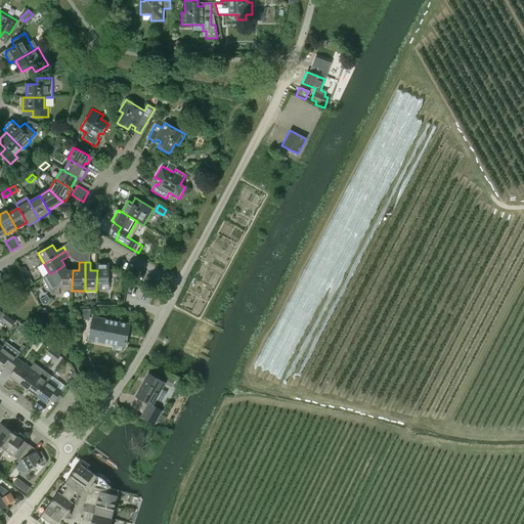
[(101,286),(101,285),(110,285),(110,264),(96,264),(96,270),(97,270),(96,288),(100,288),(101,286)]
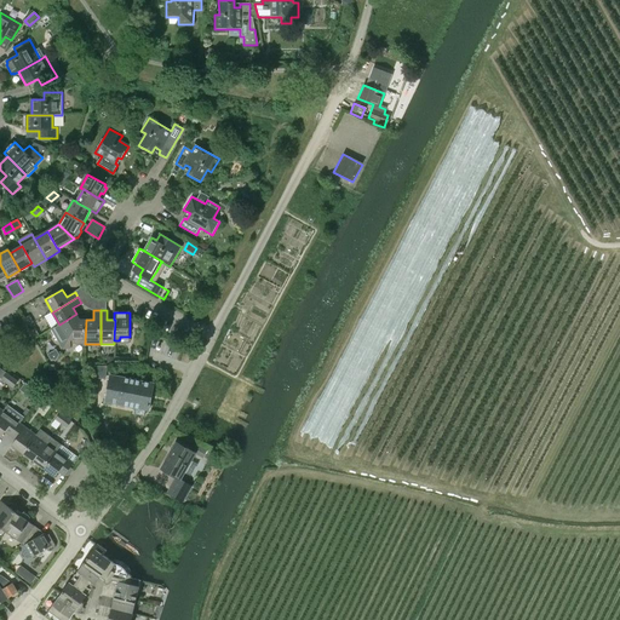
[(63,349),(80,320),(76,314),(59,325),(51,329),(59,342),(63,349)]
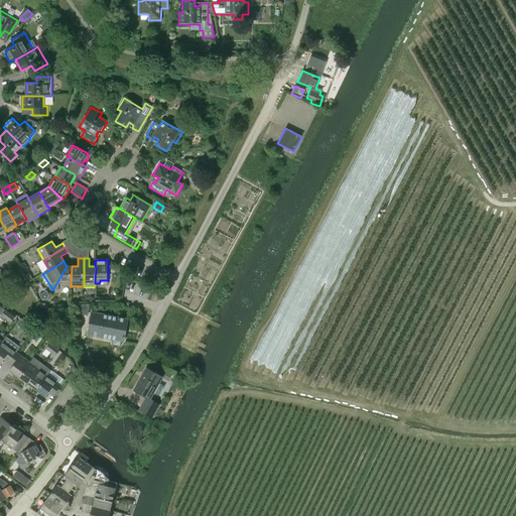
[(67,266),(52,290),(59,290),(59,286),(71,286),(72,266),(67,266)]
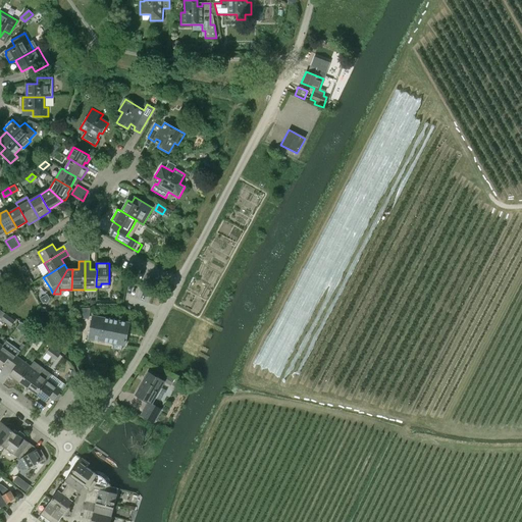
[(43,303),(47,303),(50,299),(47,294),(40,299),(43,303)]
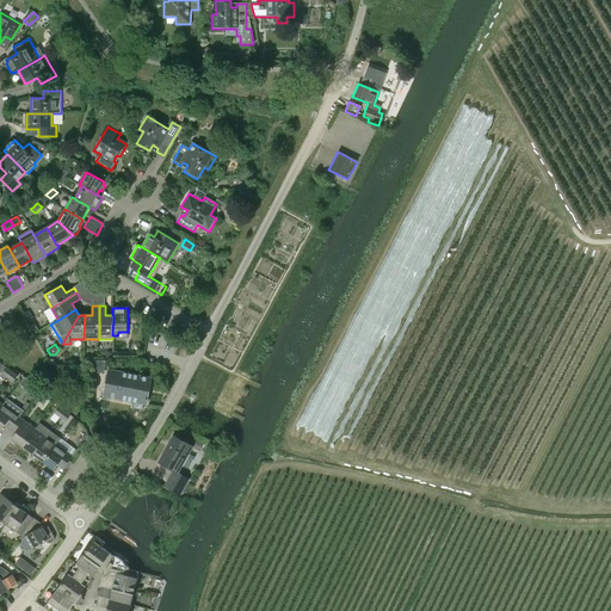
[(8,378),(12,372),(6,368),(1,374),(8,378)]
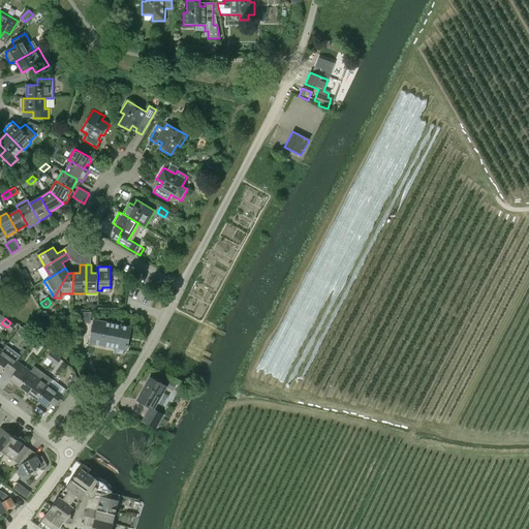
[(89,343),(104,346),(127,350),(131,328),(94,320),(89,343)]
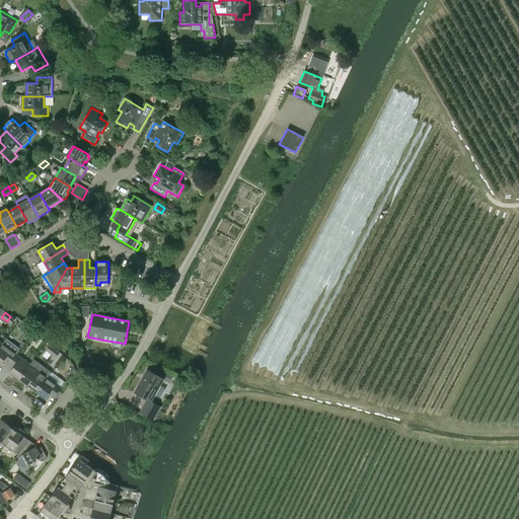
[(4,362),(9,365),(17,355),(17,354),(20,350),(6,340),(3,344),(3,345),(0,349),(0,365),(1,366),(4,362)]
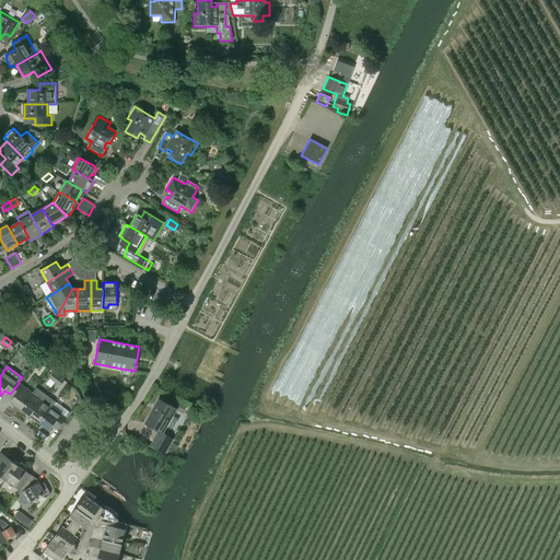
[(55,383),(59,377),(54,373),(49,378),(55,383)]
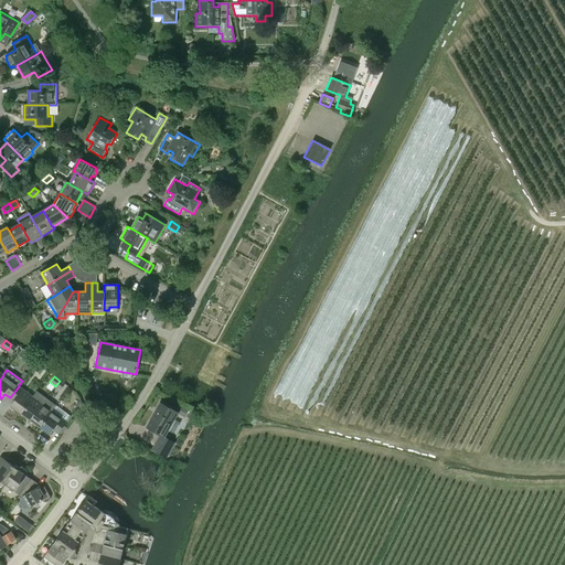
[(60,381),(55,386),(61,390),(65,384),(60,381)]
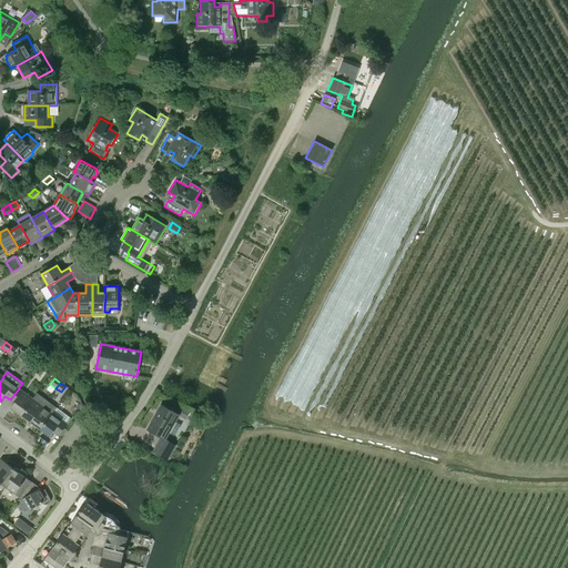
[(10,408),(21,415),(33,398),(19,388),(10,399),(14,403),(10,408)]
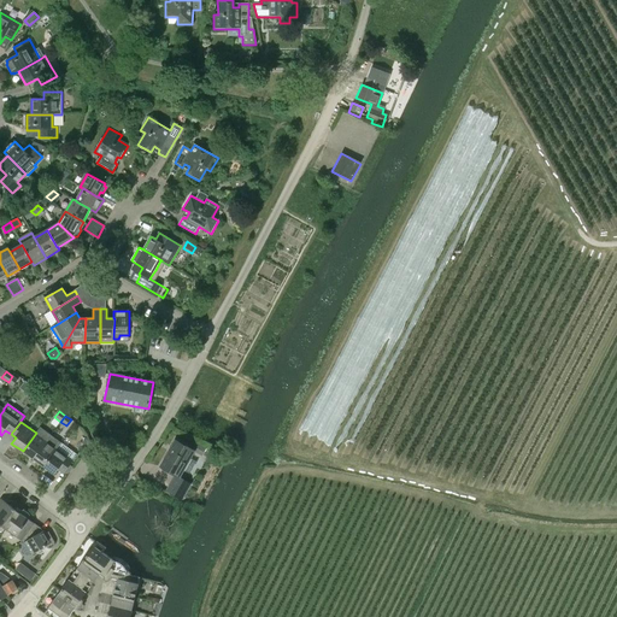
[(36,433),(23,451),(33,459),(51,435),(40,428),(36,433)]
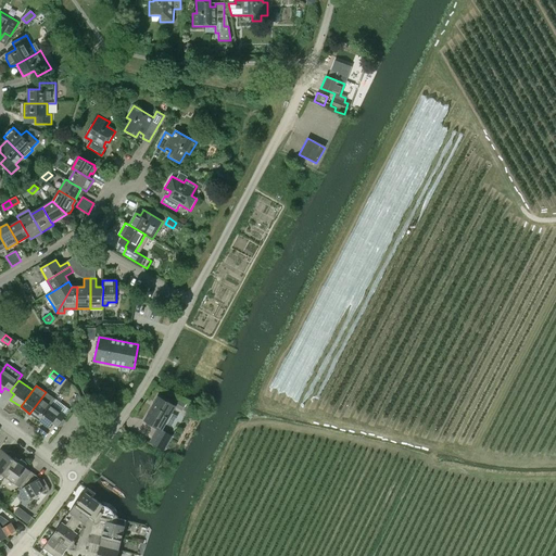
[(29,414),(39,420),(55,399),(46,392),(29,414)]
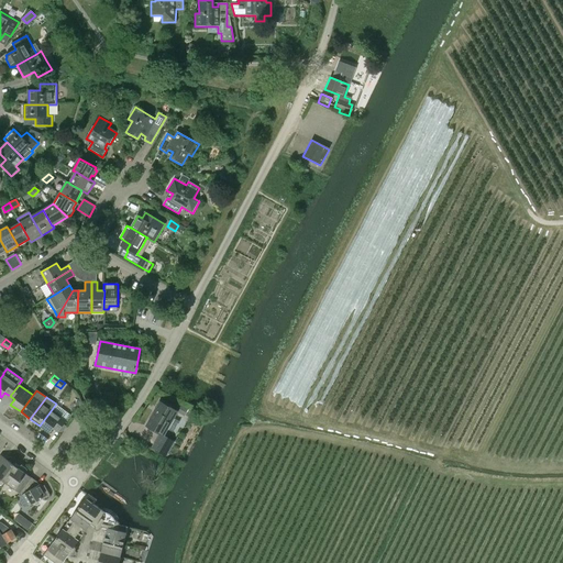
[(161,403),(146,427),(159,434),(153,449),(166,456),(174,442),(163,435),(177,411),(161,403)]
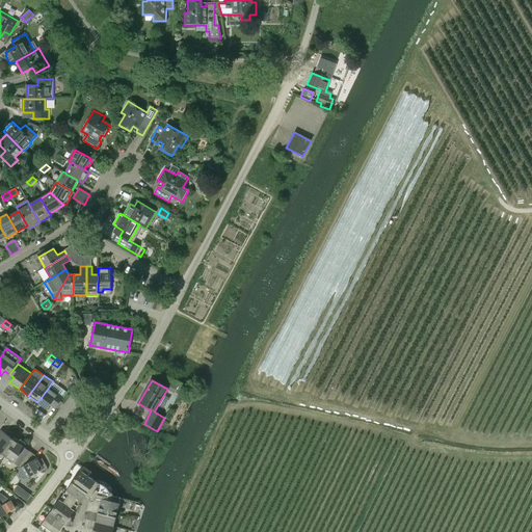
[(54,408),(67,392),(53,381),(37,402),(47,409),(50,405),(54,408)]
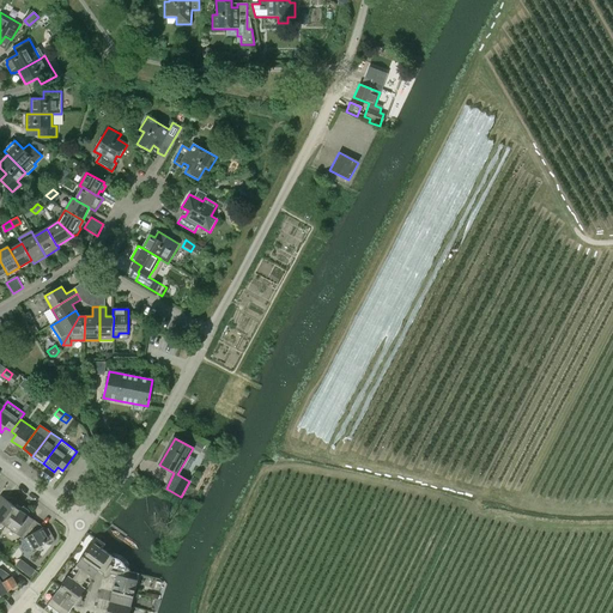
[(0,527),(1,528),(5,525),(17,508),(14,505),(17,502),(11,497),(10,497),(7,498),(5,499),(0,495),(0,527)]
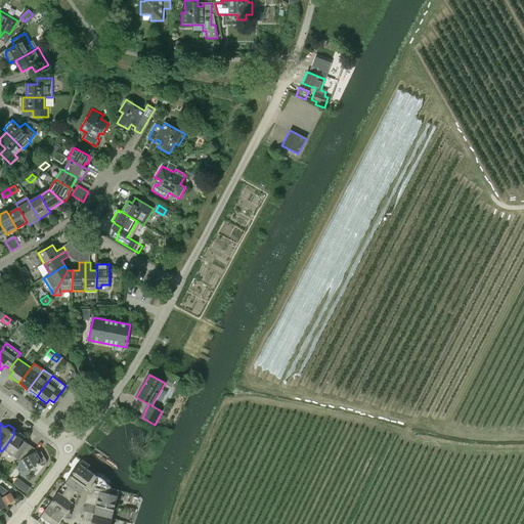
[(4,448),(18,459),(29,444),(24,441),(25,439),(25,437),(25,436),(19,432),(16,435),(14,434),(4,448)]
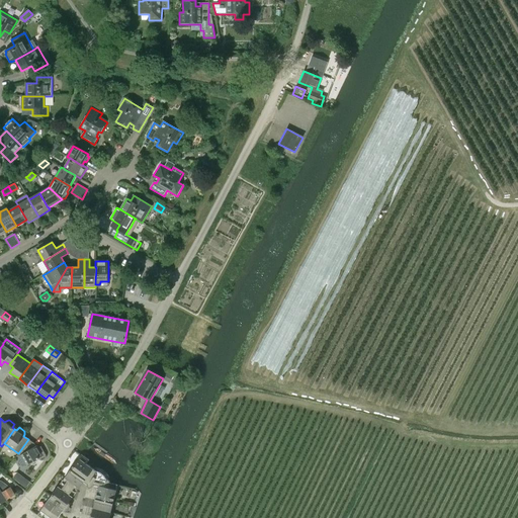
[(33,443),(28,439),(18,453),(20,455),(26,465),(37,458),(40,460),(42,460),(45,459),(46,457),(46,454),(40,446),(36,448),(33,443)]
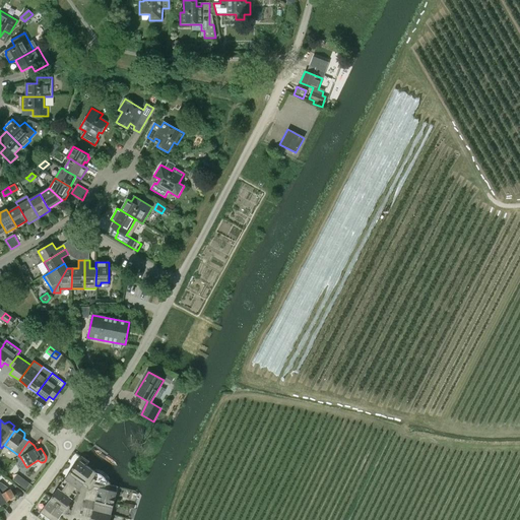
[(89,461),(84,458),(81,456),(38,517),(42,519),(57,519),(59,518),(60,517),(66,509),(71,502),(79,490),(80,490),(86,480),(93,470),(86,465),(89,461)]
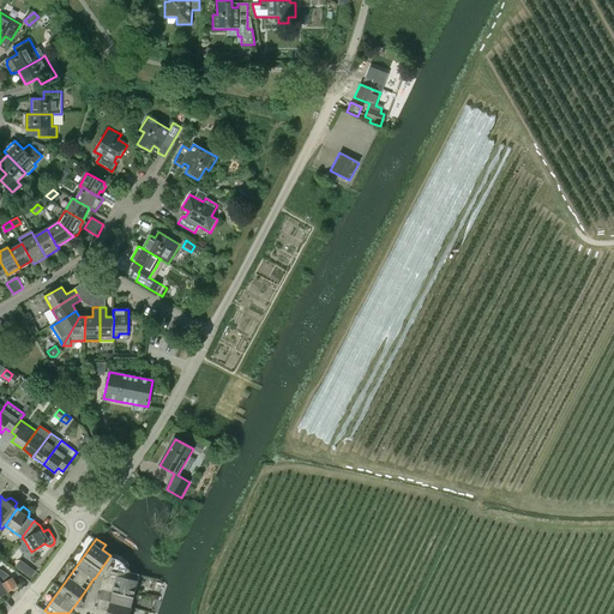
[(112,575),(116,576),(128,579),(130,572),(130,570),(126,567),(125,565),(122,561),(119,560),(116,559),(113,558),(110,555),(102,567),(110,575),(112,575)]
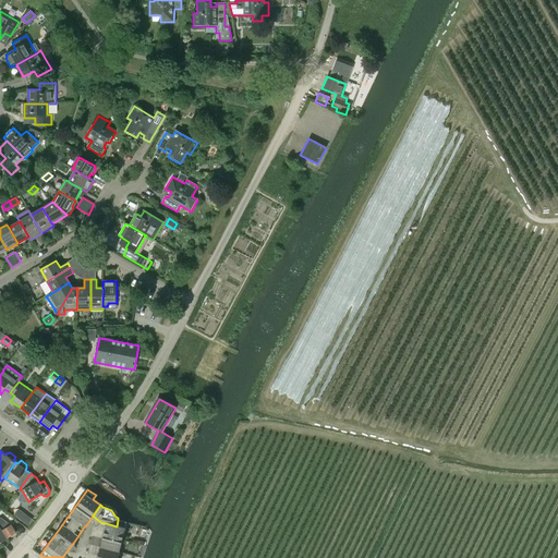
[(26,513),(21,520),(28,525),(34,519),(26,513)]
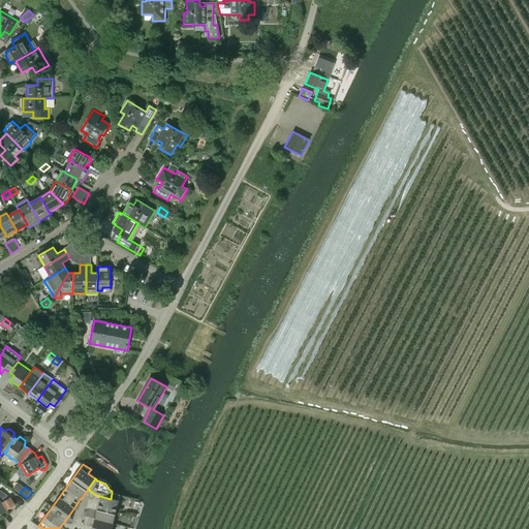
[(0,515),(6,510),(1,502),(8,497),(1,491),(0,491),(0,515)]
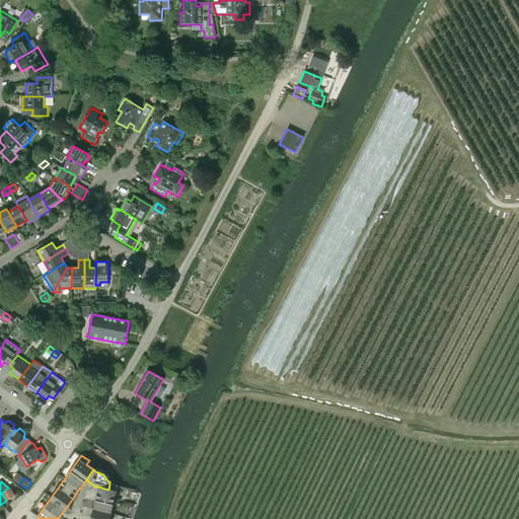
[(98,487),(96,498),(114,503),(118,486),(109,484),(108,490),(98,487)]
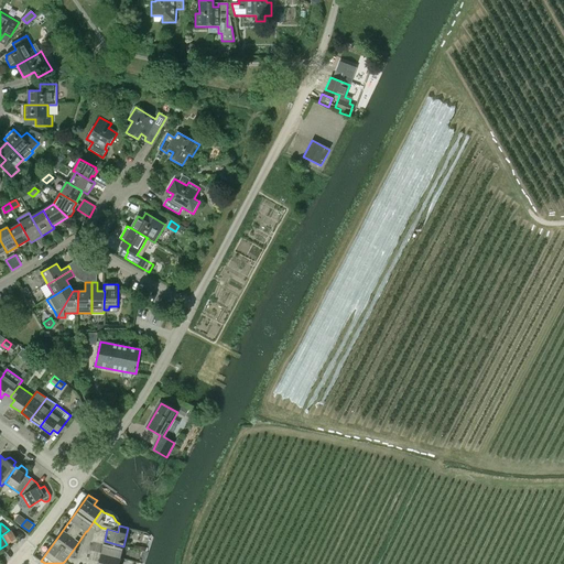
[(8,544),(10,542),(15,539),(10,531),(2,535),(8,544)]
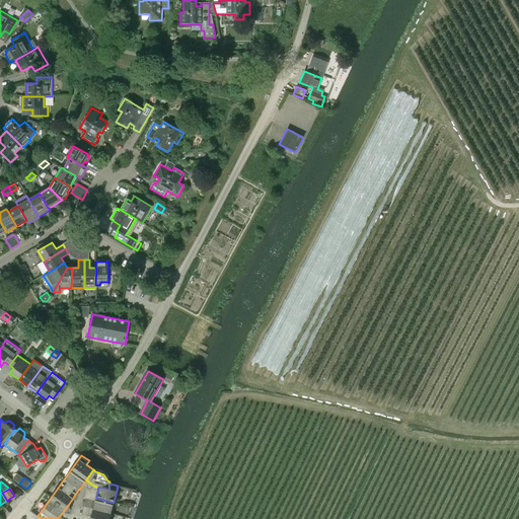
[(96,498),(93,509),(112,514),(114,503),(96,498)]
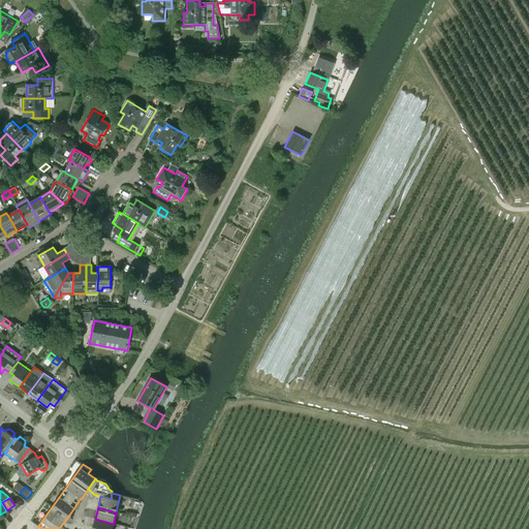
[(95,519),(92,528),(112,528),(114,524),(95,519)]
